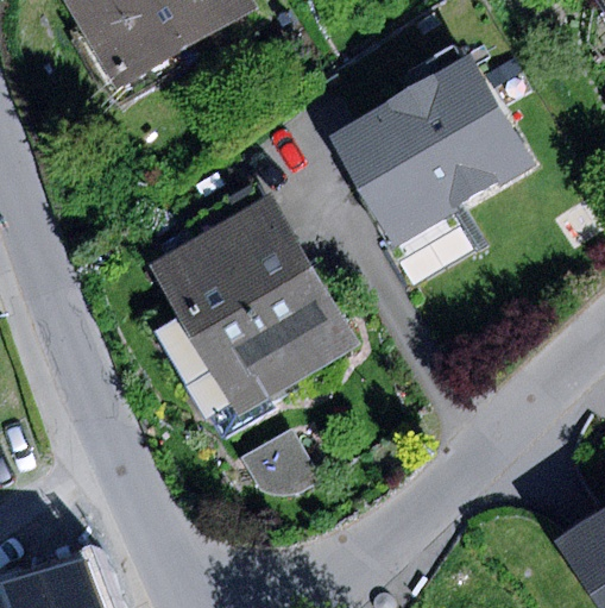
[(63,0),(113,89),(254,11),(249,0),(63,0)]
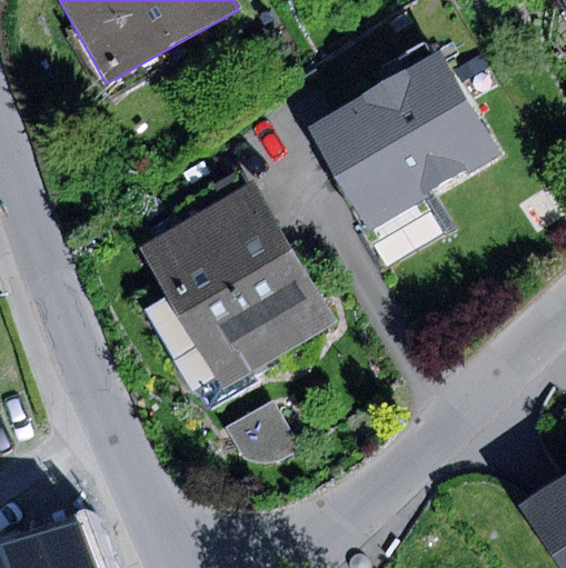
[(439,50),(306,126),(366,230),(498,155),(439,50)]
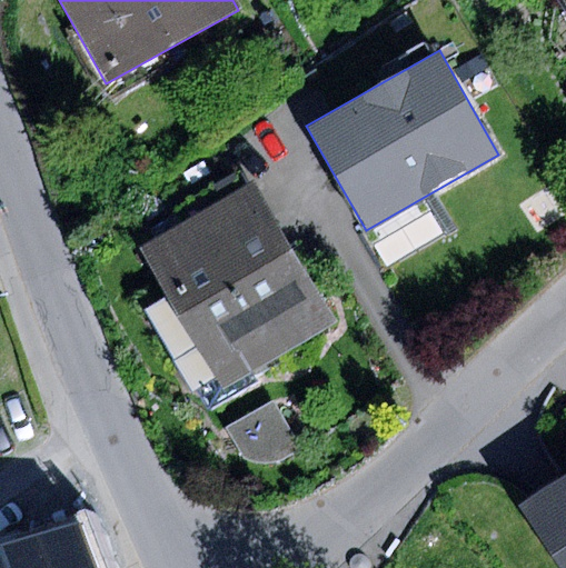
[(186,222),(140,248),(221,387),(334,322),(251,180),(245,183),(237,170),(176,205),(186,222)]
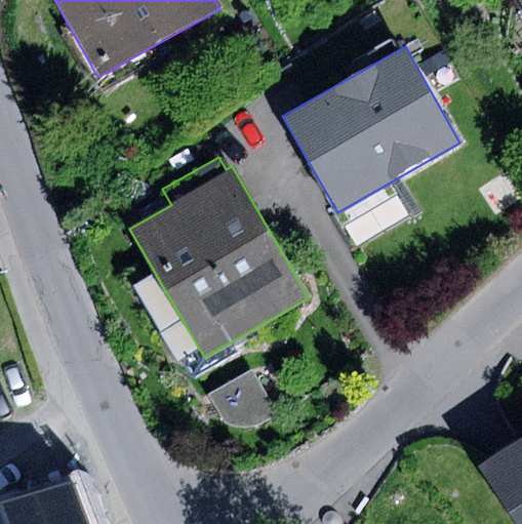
[(521,523),(521,438),(480,466),(519,523),(521,523)]
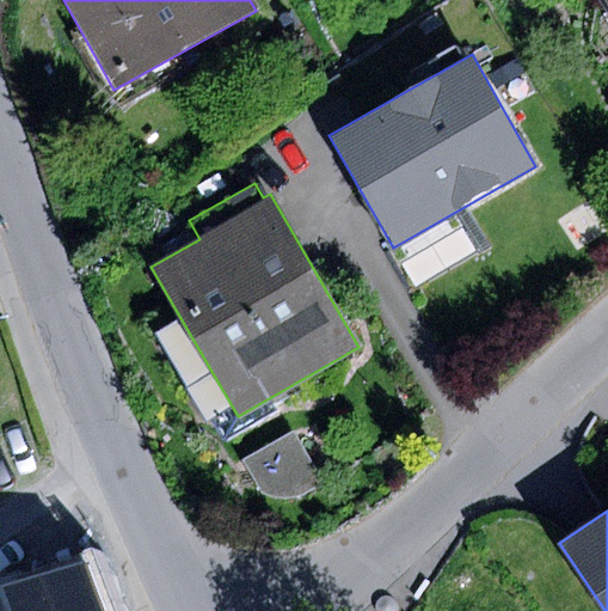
[(99,610),(83,561),(0,590),(0,610),(99,610)]
